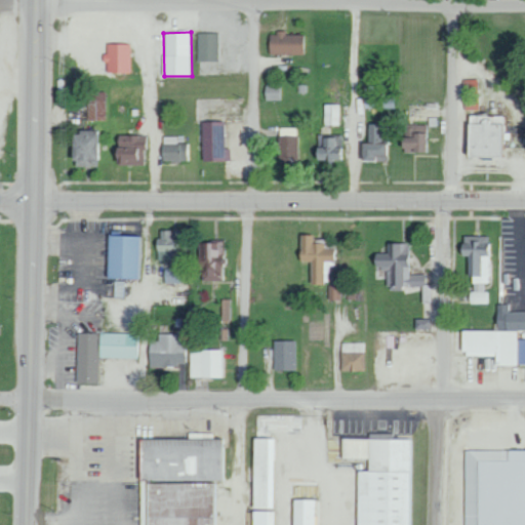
[(269,54),(303,53),(303,34),(285,35),(285,32),(268,33),(269,54)]
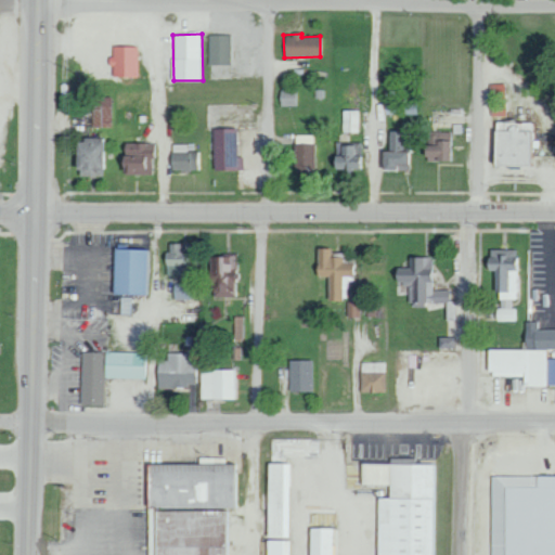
[(231,35),(209,35),(209,64),(231,65),(231,35)]
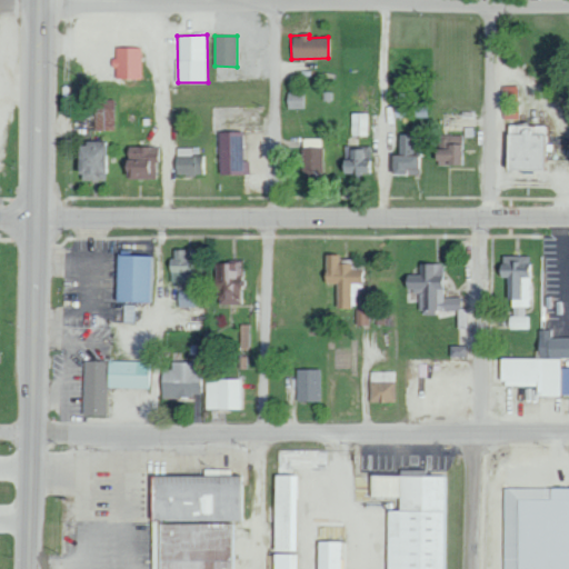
[(141,48),(115,47),(115,57),(111,57),(110,67),(116,67),(116,78),(140,79),(141,48)]
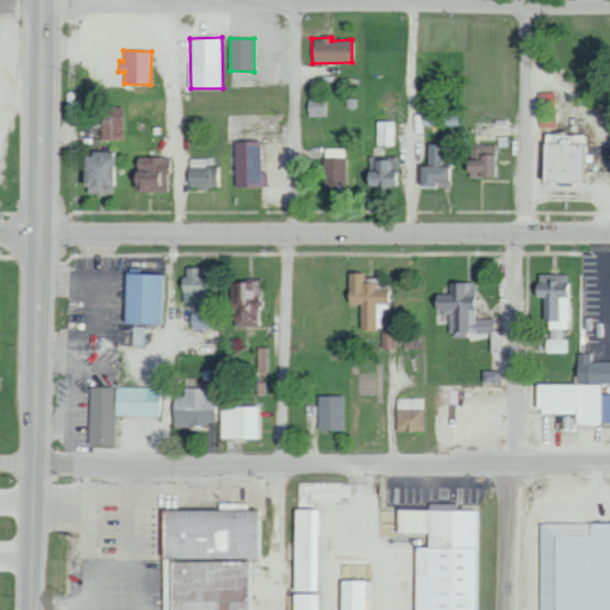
[(537,93),(537,109),(555,109),(554,92),(537,93)]
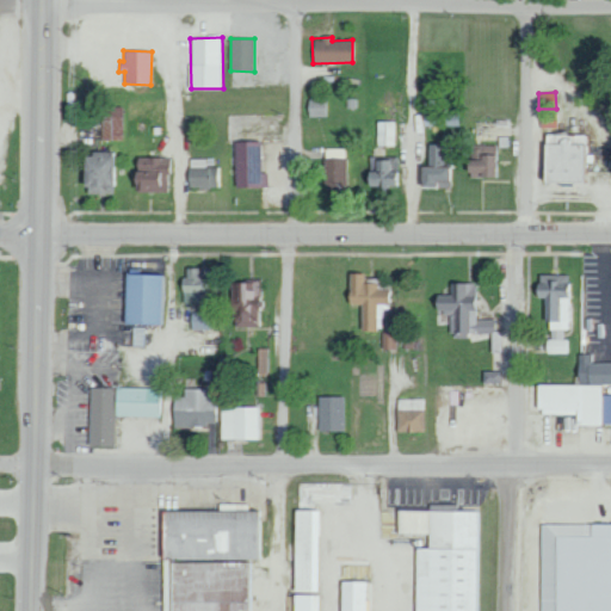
[(329,99),(308,99),(308,116),(329,116),(329,99)]
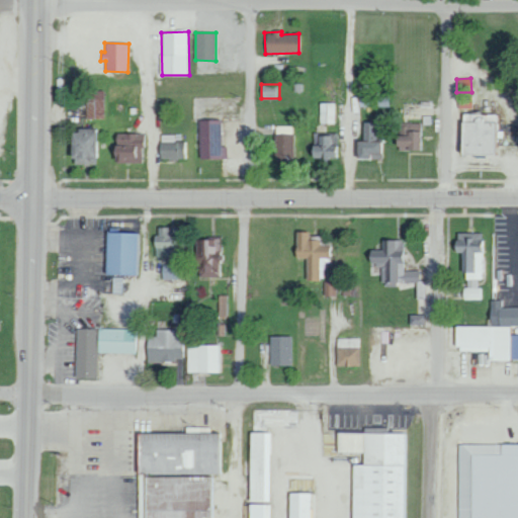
[(105,91),(86,90),(86,117),(104,118),(105,91)]
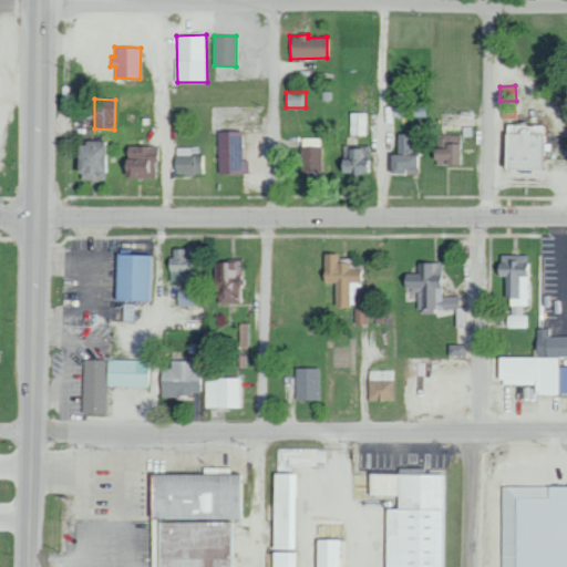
[(516,119),(516,105),(501,106),(501,119),(516,119)]
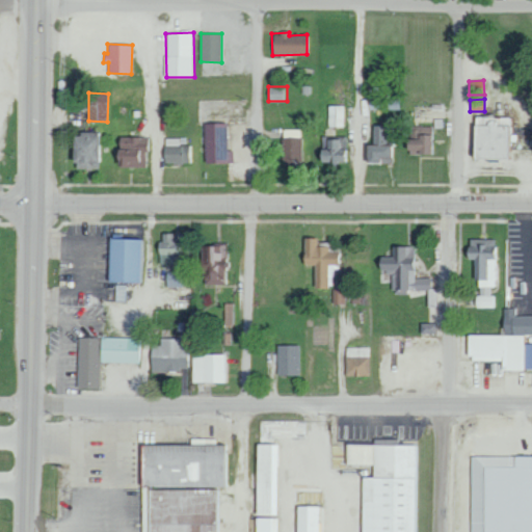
[(400,100),(369,100),(369,109),(400,109),(400,100)]
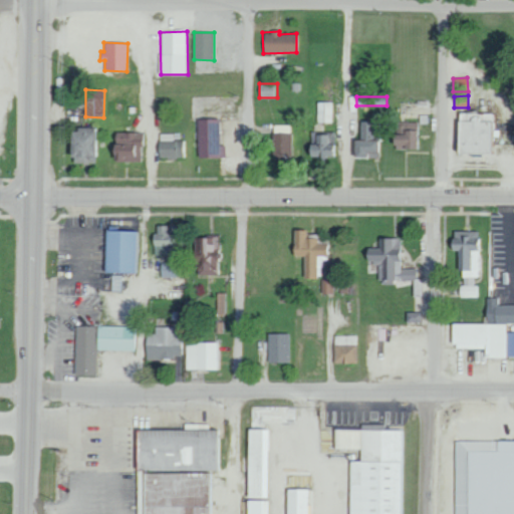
[(317,121),(334,122),(334,102),(318,102),(317,121)]
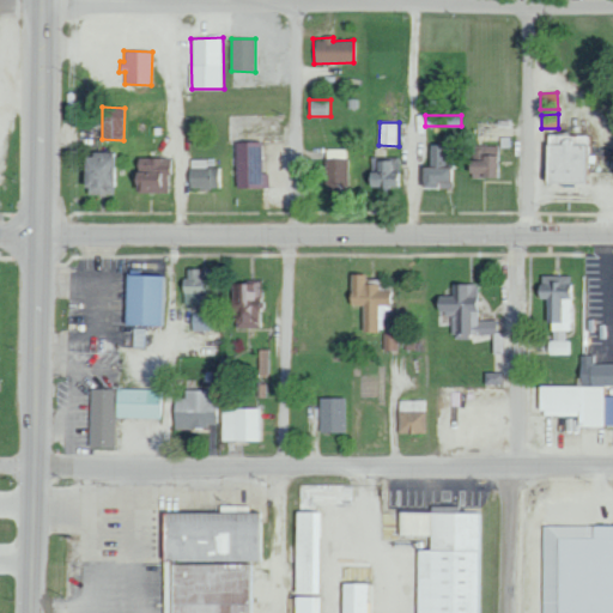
[(542,182),(583,183),(584,135),(544,134),(542,182)]
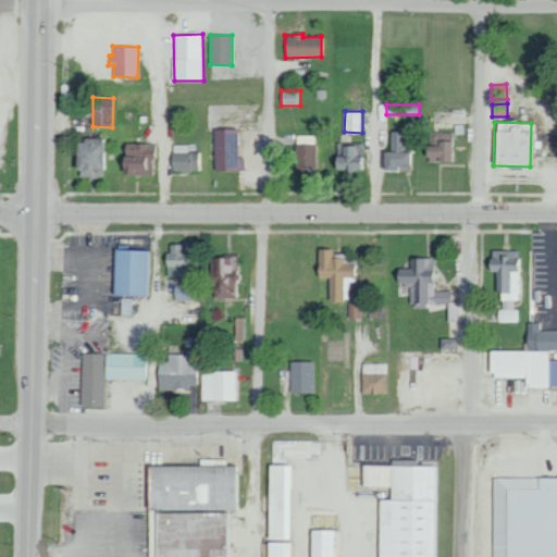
[(213,130),(214,171),(244,171),(243,157),(237,158),(237,128),(213,130)]
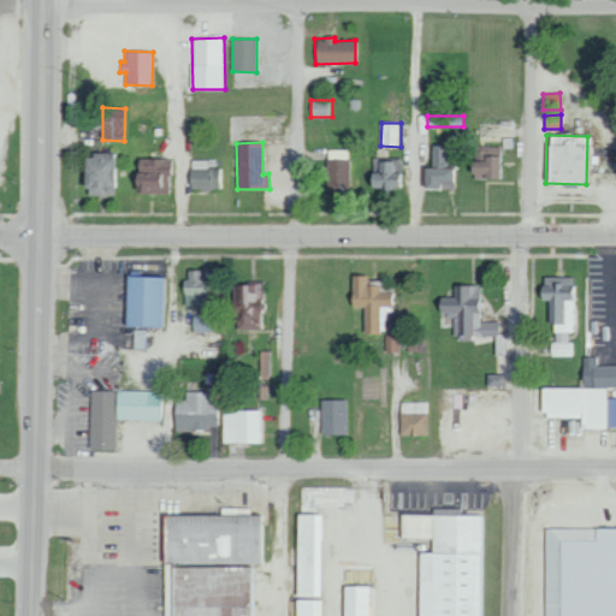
[(421,169),(422,189),(439,189),(451,189),(451,170),(455,170),(455,146),(436,146),(437,167),(421,169)]
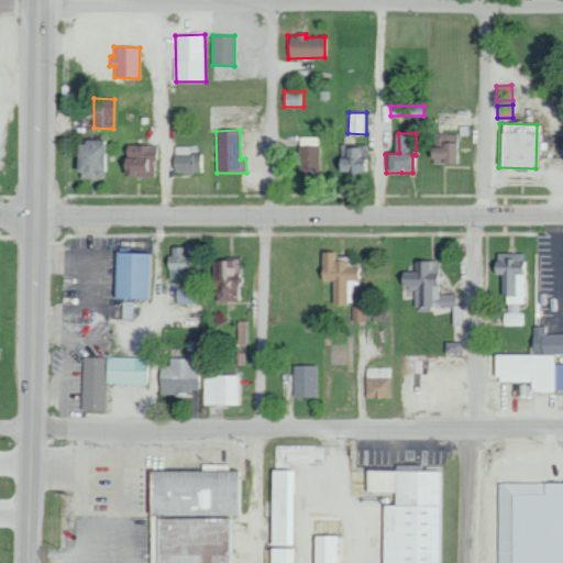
[(454,163),(455,134),(434,133),(433,146),(429,146),(428,162),(454,163)]
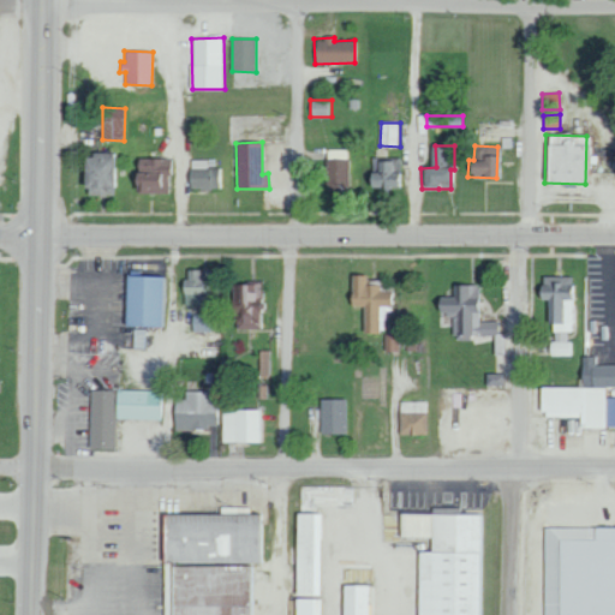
[(348,189),(350,150),(326,149),(326,187),(348,189)]
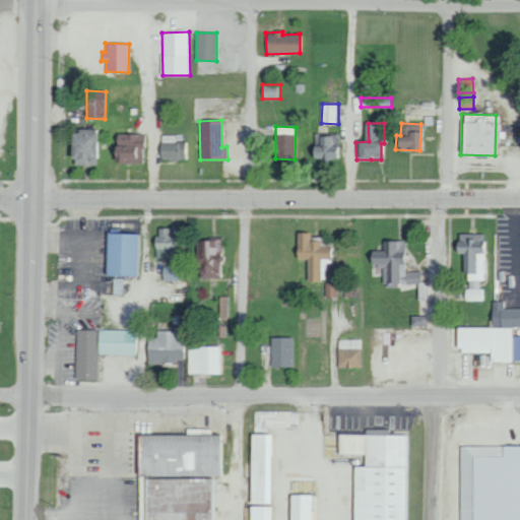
[(99,165),(99,131),(68,130),(68,164),(99,165)]
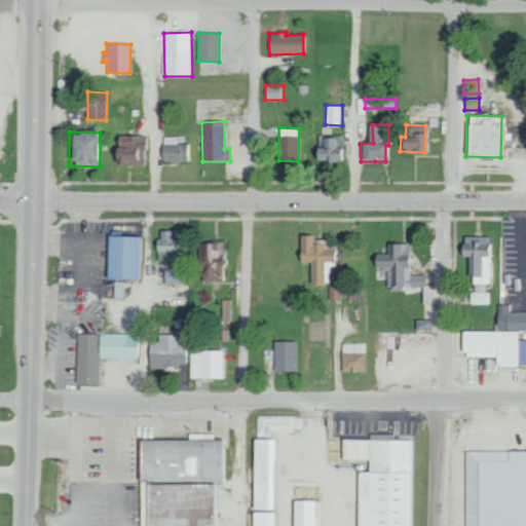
[(144,166),(144,136),(114,135),(114,165),(144,166)]
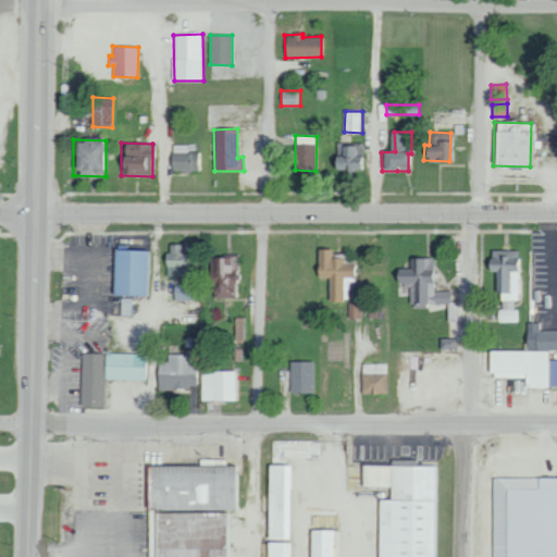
[(202,151),(188,151),(188,144),(171,145),(172,171),(202,170),(202,151)]
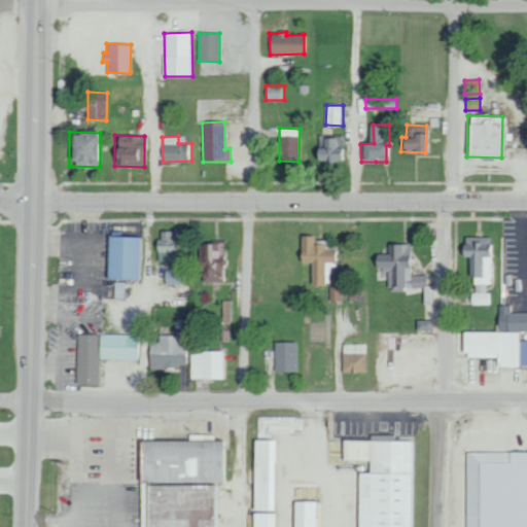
[(344,136),(325,136),(325,148),(314,148),(315,162),(344,161),(344,136)]
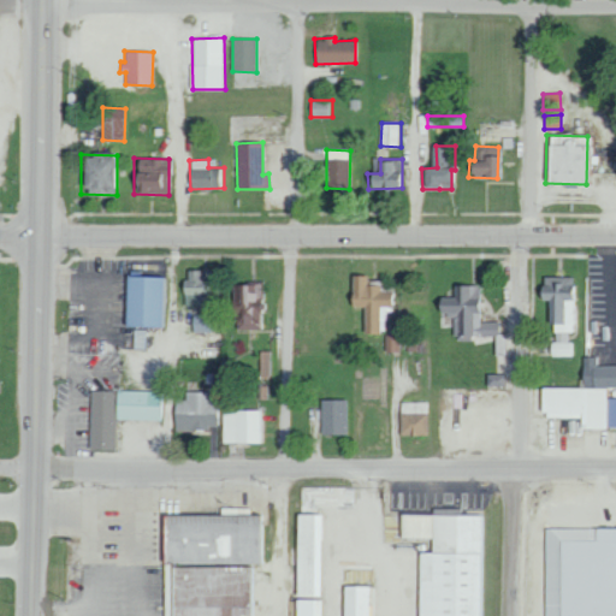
[(209,270),(190,271),(191,282),(182,282),(182,294),(195,294),(195,306),(211,306),(209,270)]
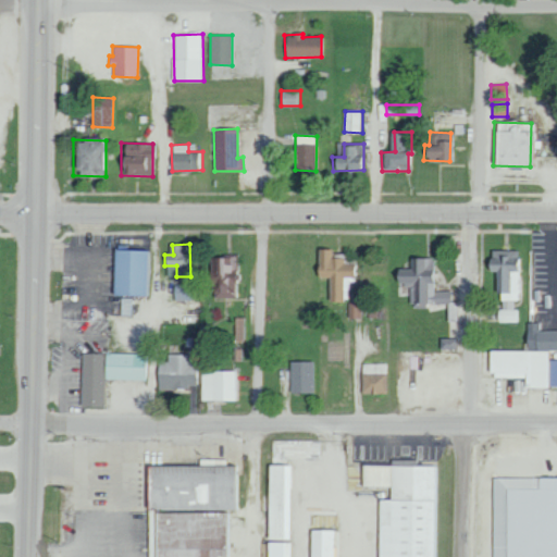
[(112,296),(145,296),(146,262),(150,262),(150,250),(113,250),(112,296)]
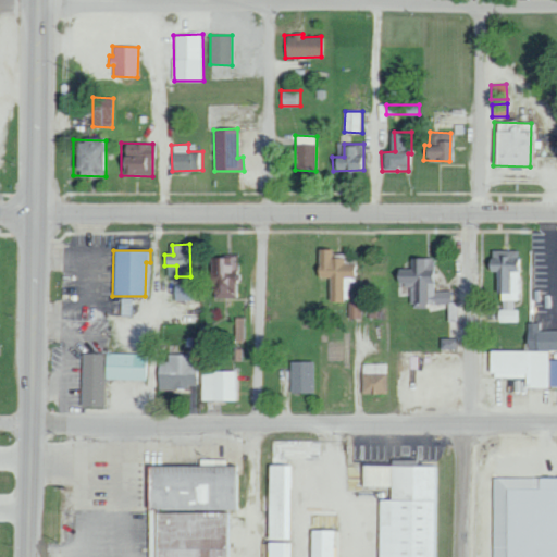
[(333,277),(332,300),(347,301),(347,288),(354,288),(354,264),(341,264),(341,255),(332,255),(332,250),(321,250),(321,267),(316,267),(314,277),(333,277)]
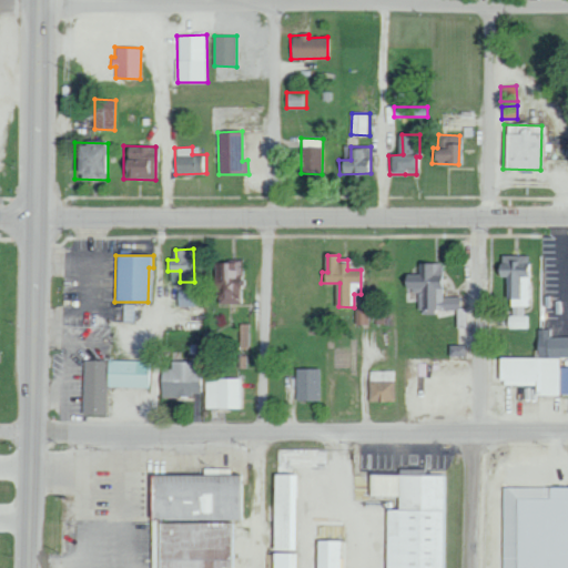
[(507,327),(530,327),(530,316),(524,316),(524,306),(529,306),(529,256),(500,256),(500,265),(496,265),(496,276),(509,276),(509,316),(507,316),(507,327)]
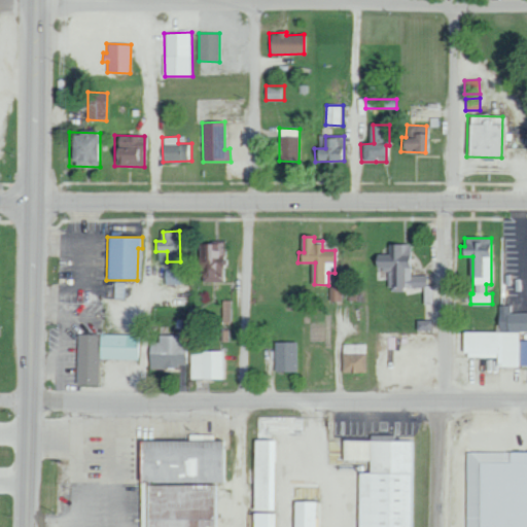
[(197,244),(198,270),(201,270),(202,282),(223,281),(223,243),(197,244)]
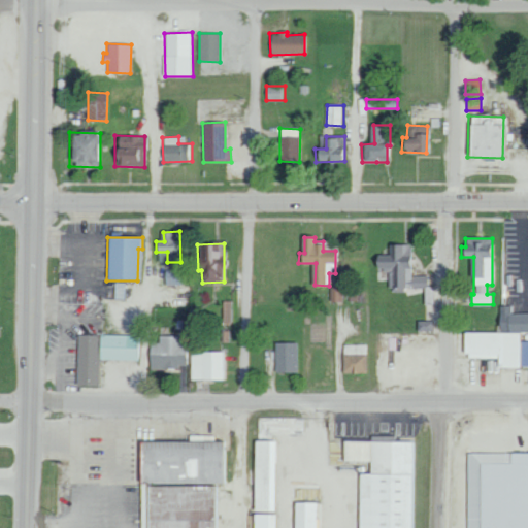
[(424,288),(424,305),(433,305),(433,287),(427,287),(427,276),(410,276),(410,245),(391,245),(391,255),(374,255),(374,271),(389,271),(389,288),(424,288)]
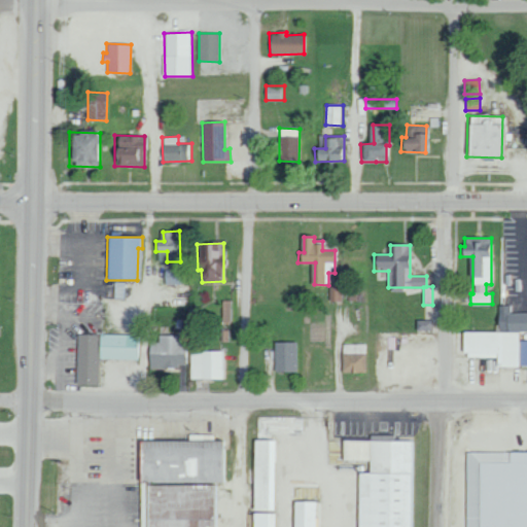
[(164,270),(165,285),(183,284),(182,269),(164,270)]
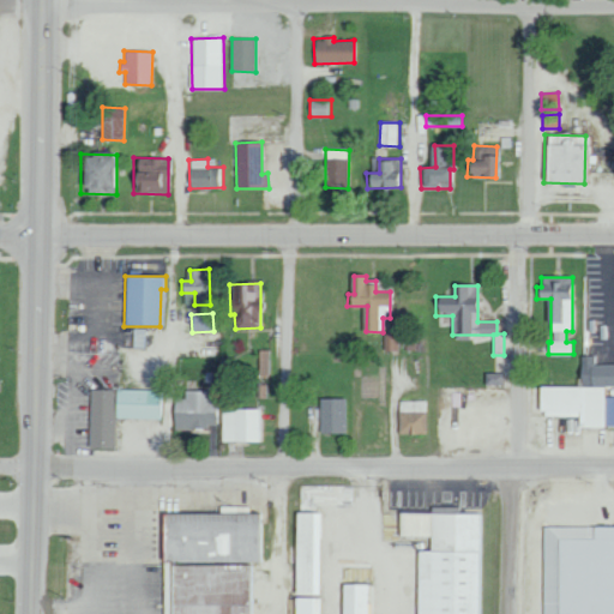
[(271,350),(259,350),(259,378),(271,378),(271,350)]
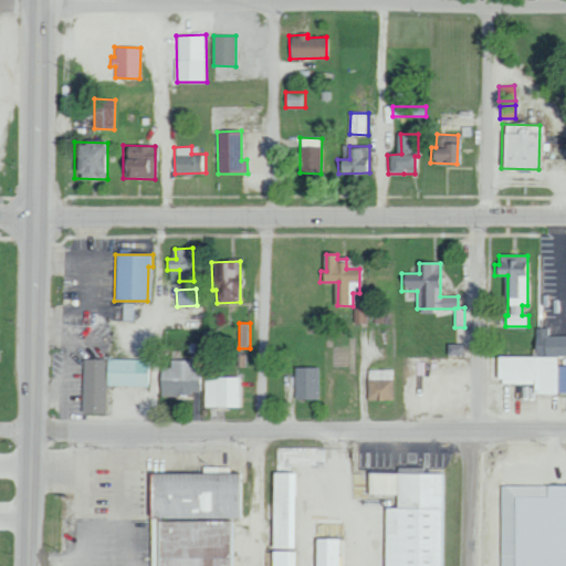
[(565,335),(544,335),(543,356),(565,356),(565,335)]
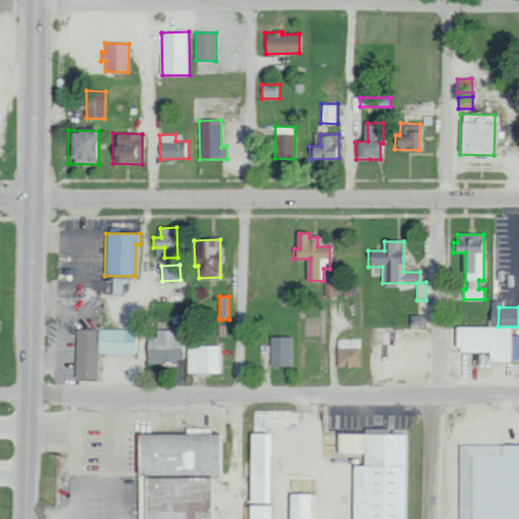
[(518,335),(510,336),(511,327),(455,326),(455,351),(489,351),(489,361),(518,361),(518,335)]
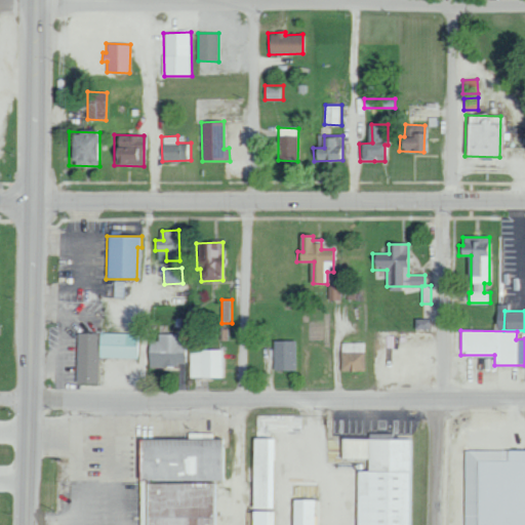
[(77,332),(75,384),(97,384),(98,357),(136,358),(137,334),(77,332)]
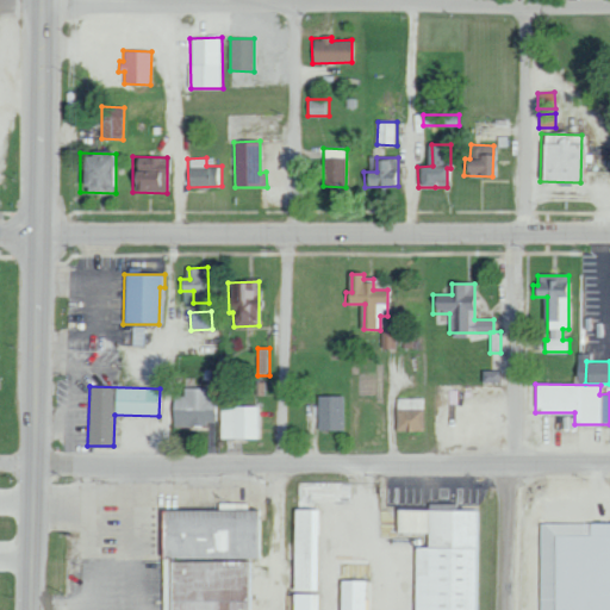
[(172,424),(213,425),(215,388),(184,388),(184,396),(173,396),(172,424)]
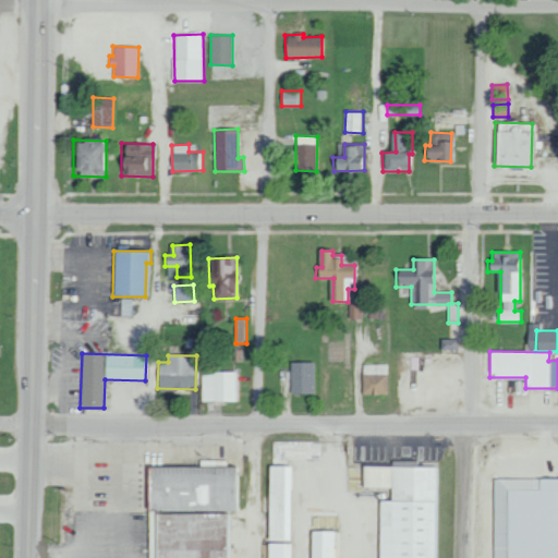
[(314,362),(290,362),(290,393),(314,393),(314,362)]
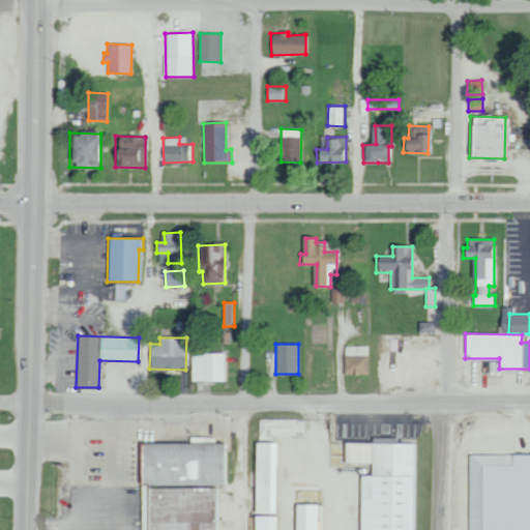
[(344,374),(367,375),(367,346),(344,346),(344,374)]
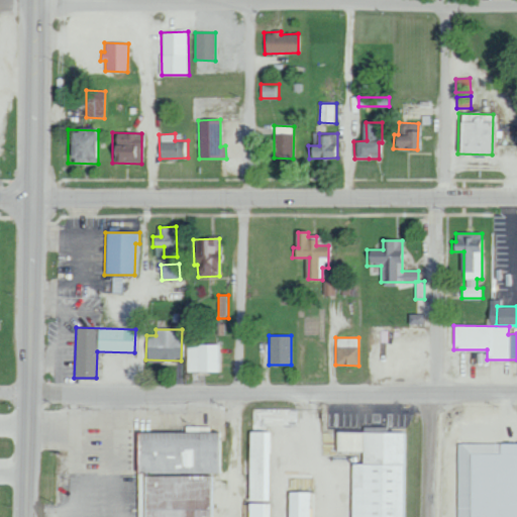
[(187,372),(221,372),(220,344),(187,344),(187,372)]
